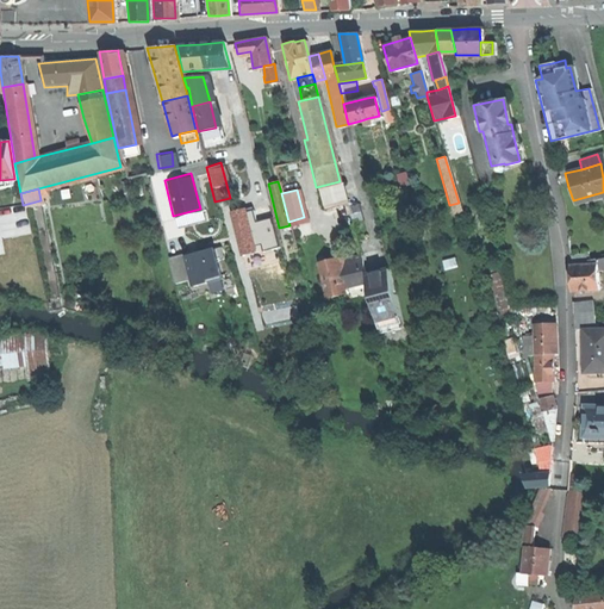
[(223,207),(232,254),(273,247),(267,217),(253,219),(249,202),(223,207)]
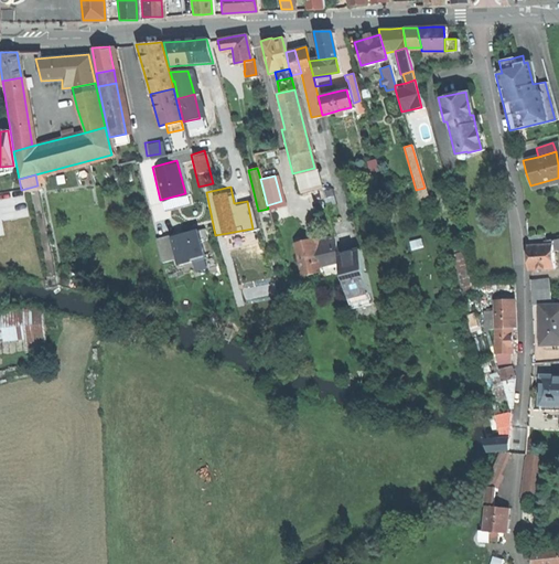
[(152,236),(157,261),(169,258),(169,263),(200,257),(196,238),(203,237),(201,227),(152,236)]
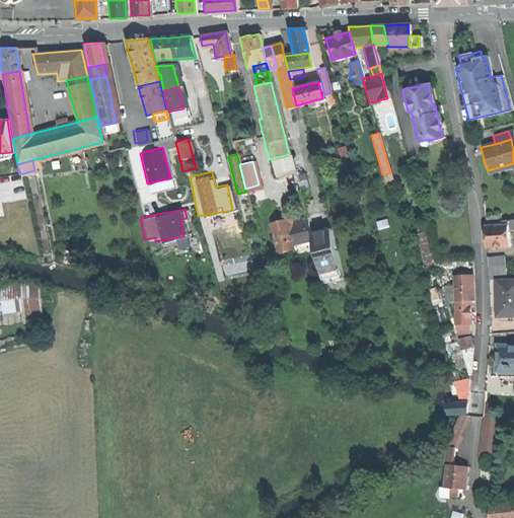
[(485,224),(496,221),(500,220),(498,213),(483,216),(485,224)]
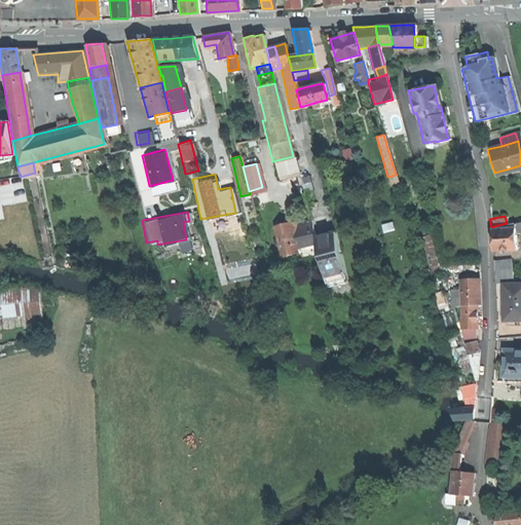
[(289,224),(290,228),(309,224),(308,220),(289,224)]
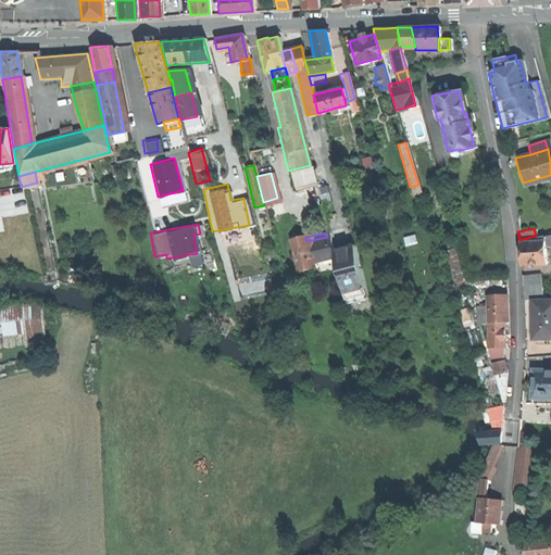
[(312,263),(311,261),(310,255),(307,241),(305,237),(305,236),(297,237),(289,239),(297,267),(312,263)]
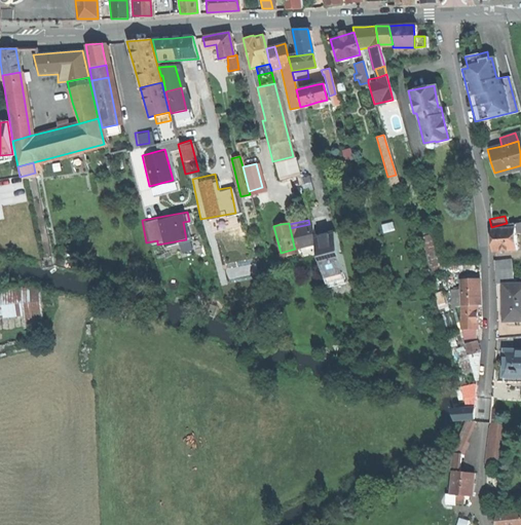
[(290,228),(293,241),(312,236),(309,224),(290,228)]
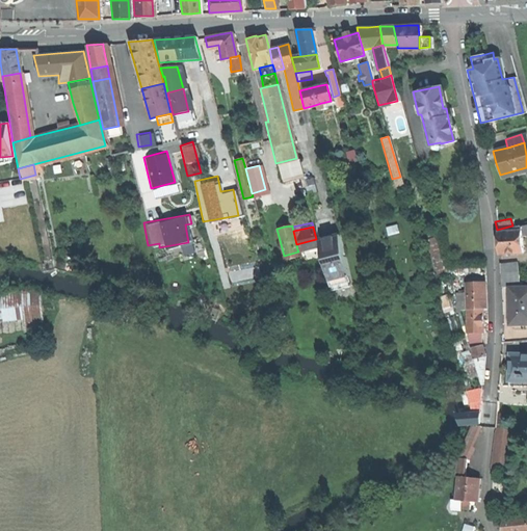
[(497,253),(520,250),(520,249),(520,247),(520,235),(519,229),(508,230),(496,231),(496,241),(497,253)]
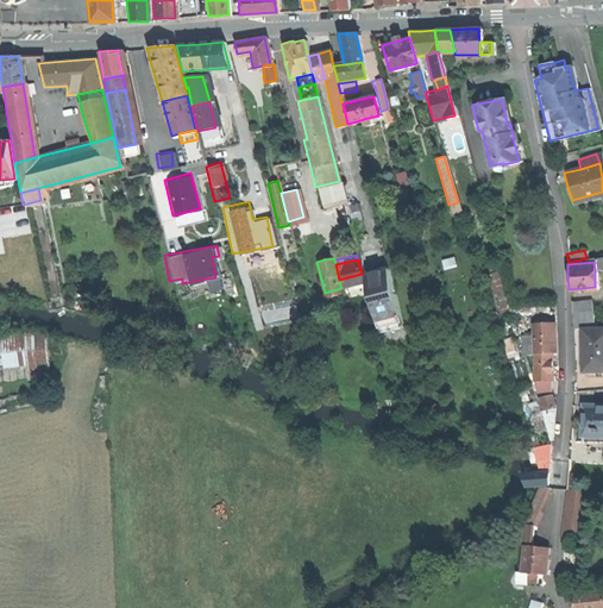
[(374,271),(362,274),(363,280),(376,332),(400,326),(385,268),(374,271)]
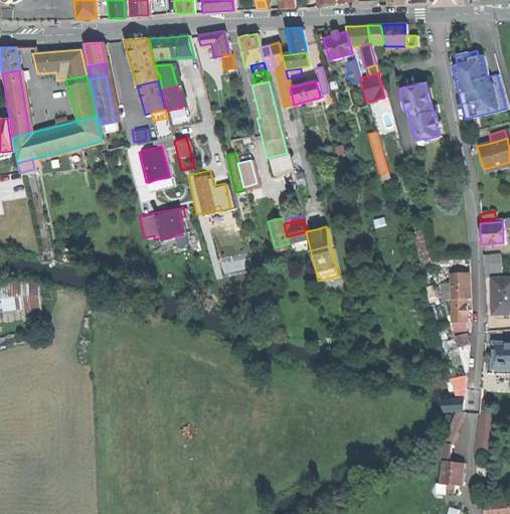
[(288,241),(307,236),(306,231),(287,236),(288,241)]
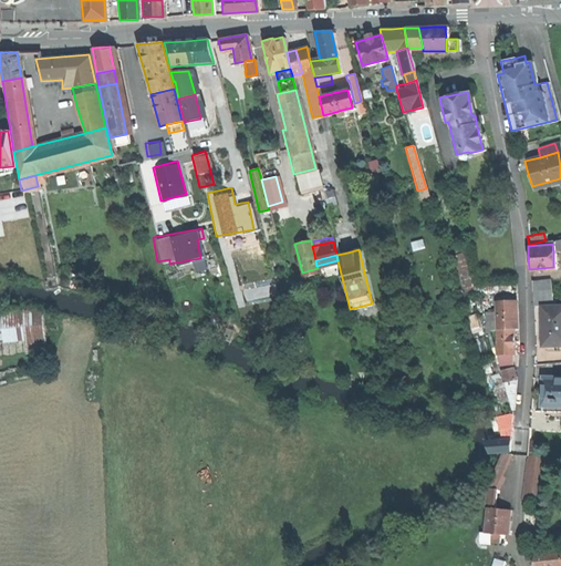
[(468,267),(457,269),(461,287),(474,285),(468,267)]
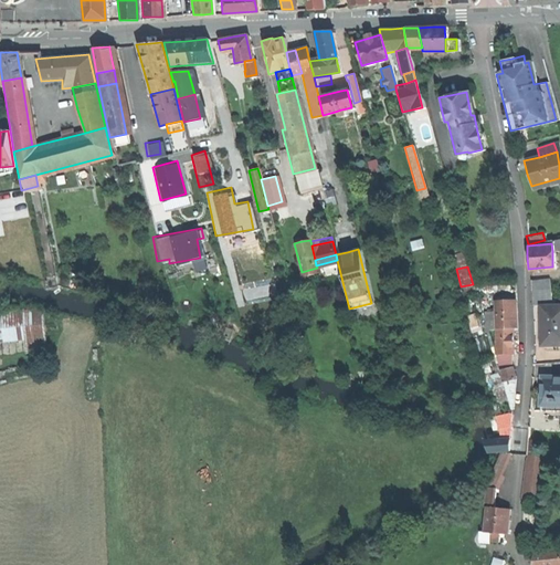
[(529,280),(529,290),(548,289),(548,280),(529,280)]
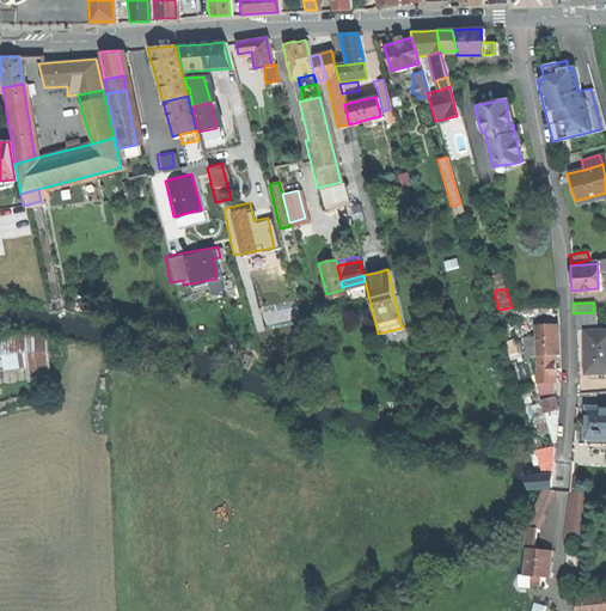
[(573,330),(593,327),(593,312),(573,313),(573,330)]
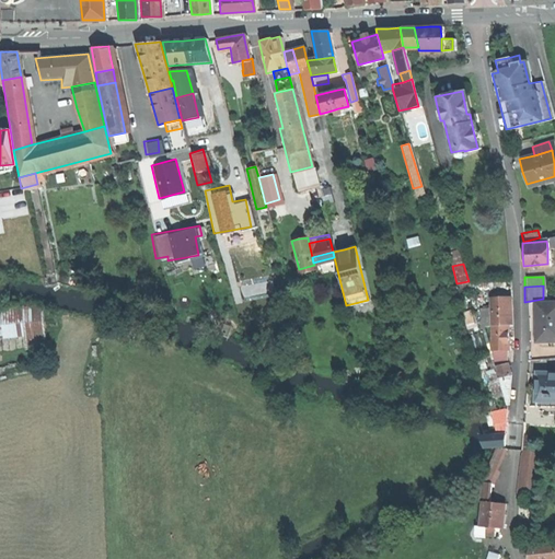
[(488,307),(489,325),(506,325),(509,324),(509,313),(508,297),(488,298),(488,307)]
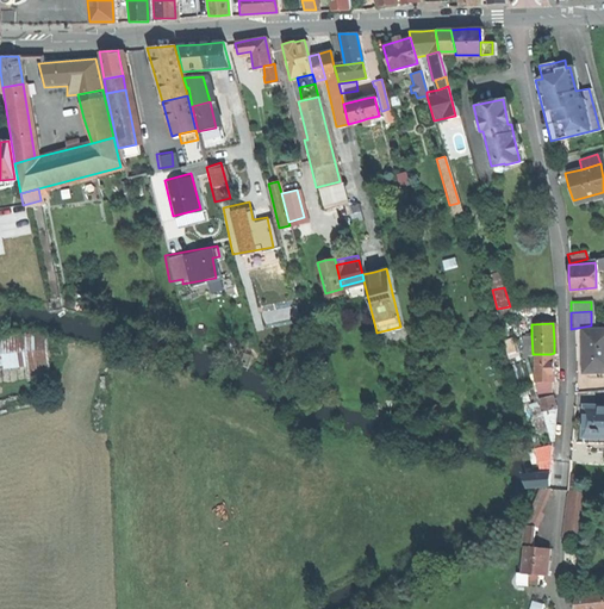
[(581,371),(603,370),(603,328),(580,329),(580,350),(581,371)]
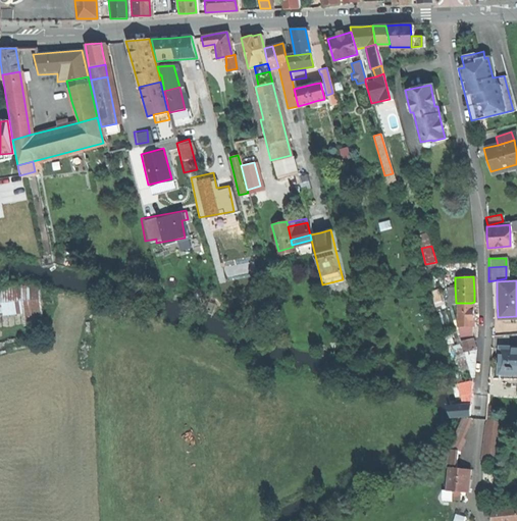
[(19,316),(37,315),(36,284),(0,287),(0,313),(18,313),(19,316)]
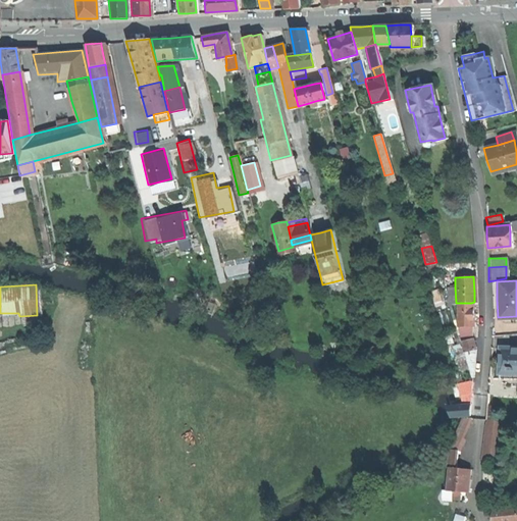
[(446,303),(456,303),(455,287),(445,287),(446,303)]
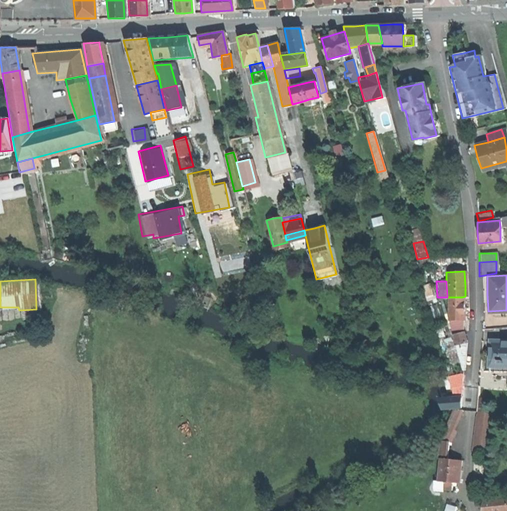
[(447,297),(448,319),(459,319),(463,319),(463,309),(462,297),(447,297)]
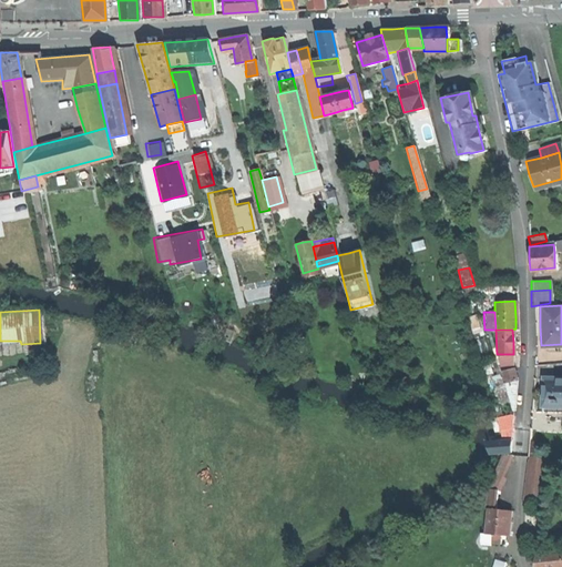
[(494,354),(499,371),(511,367),(512,366),(509,354),(497,354),(494,354)]
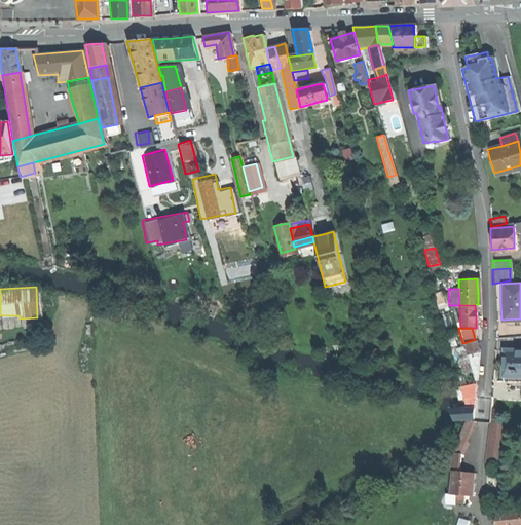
[(466,353),(474,381),(477,351),(475,345),(474,340),(462,343),(466,353)]
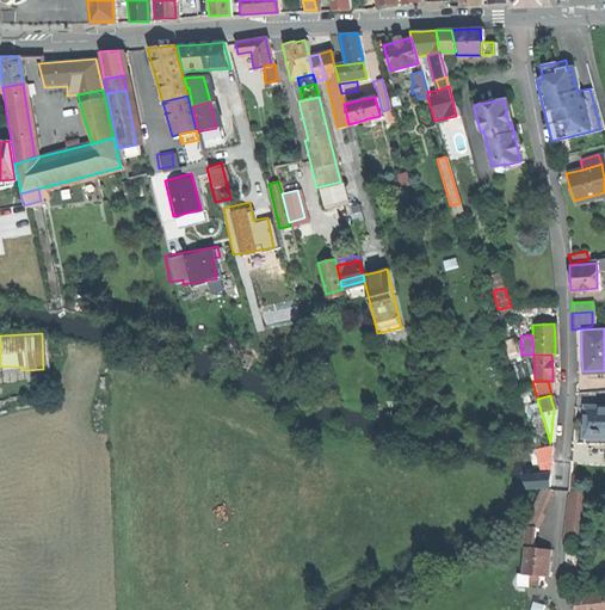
[(425,419),(436,417),(433,406),(423,407),(425,419)]
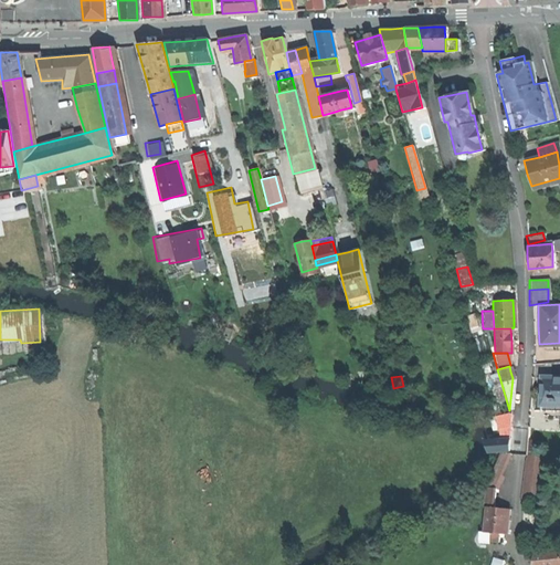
[(559,376),(539,376),(538,389),(538,397),(538,409),(558,410),(558,414),(559,414),(559,376)]
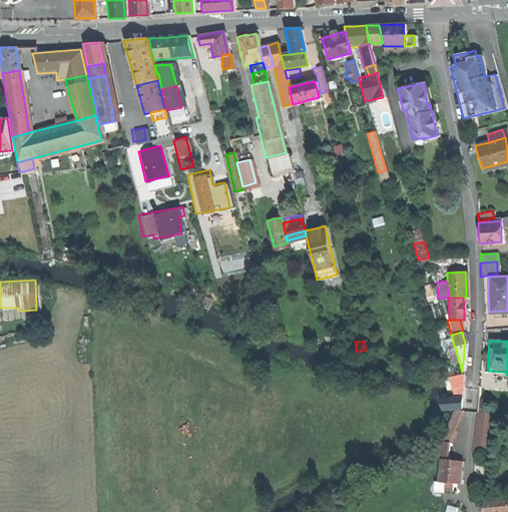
[(450,388),(461,385),(462,380),(462,374),(447,377),(450,388)]
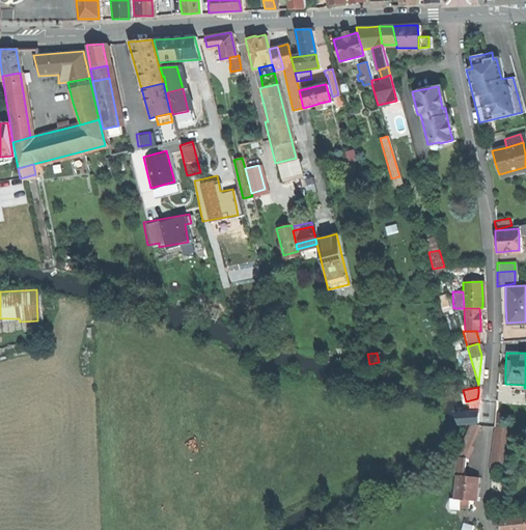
[(457,422),(476,421),(476,411),(464,411),(454,412),(457,422)]
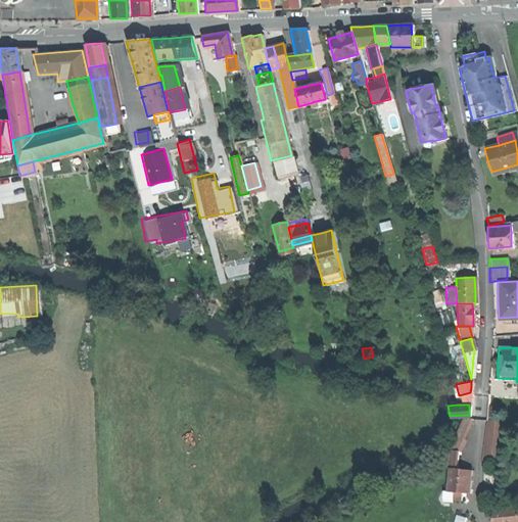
[(460,417),(448,449),(456,449),(468,418),(460,417)]
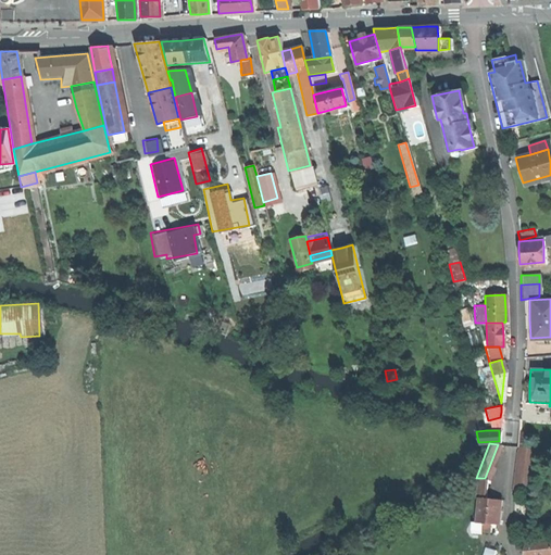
[(511,487),(528,488),(533,446),(521,445),(515,445),(511,487)]
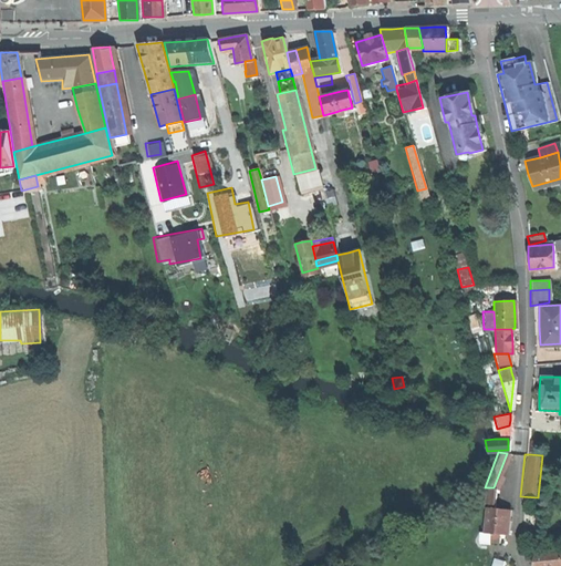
[(482,507),(486,507),(491,508),(494,487),(485,487),(482,507)]
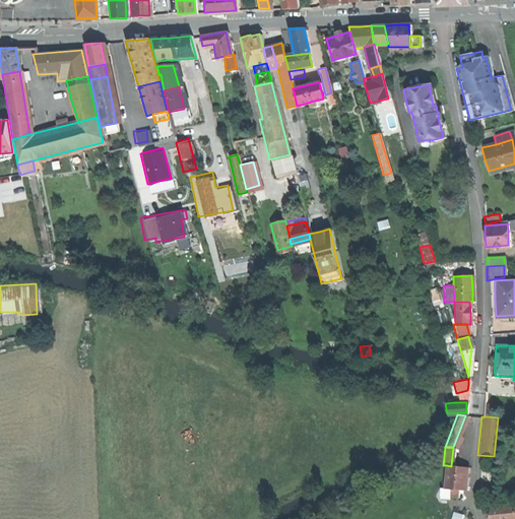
[(451,466),(446,465),(444,488),(457,489),(464,490),(466,467),(458,466),(451,466)]
